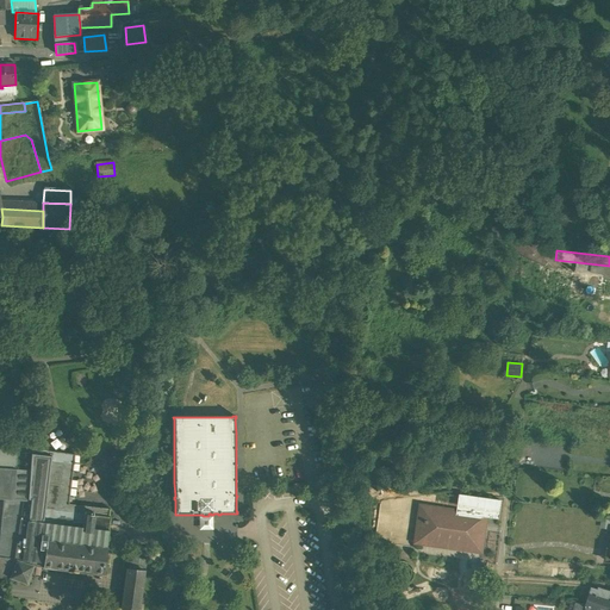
[(18,441),(0,439),(0,468),(17,470),(18,441)]
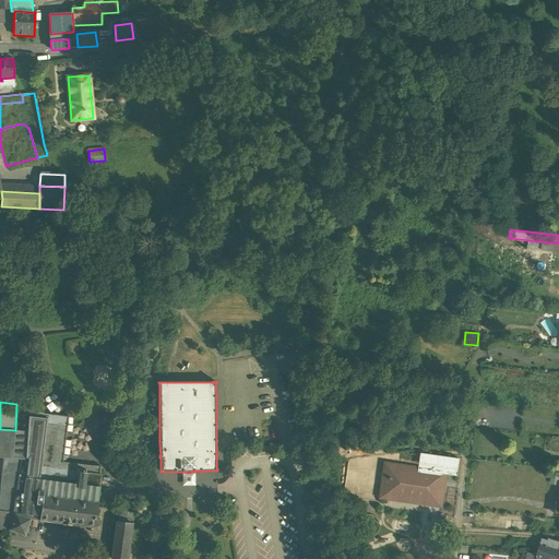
[(61,416),(28,412),(27,431),(27,440),(44,441),(44,449),(43,449),(39,479),(78,485),(78,484),(85,485),(83,501),(97,503),(99,475),(98,475),(54,468),(61,416)]
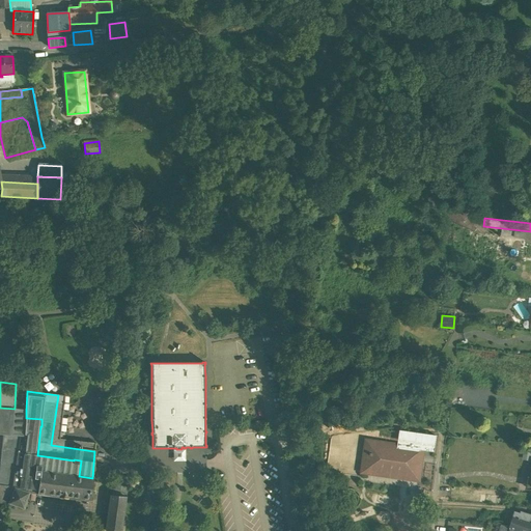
[(58,395),(51,445),(93,451),(94,444),(59,439),(65,396),(58,395)]
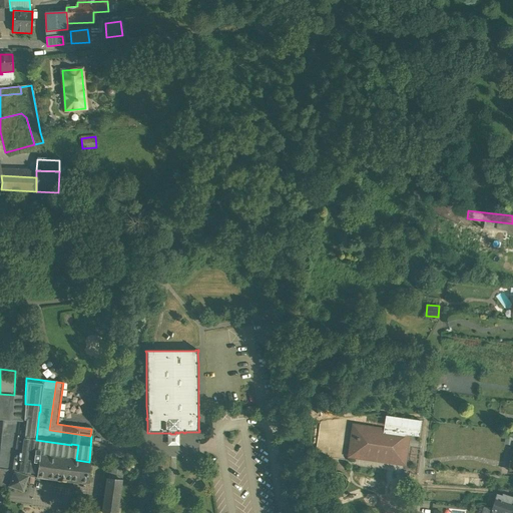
[(14,395),(0,394),(0,419),(4,420),(19,421),(23,421),(25,404),(25,396),(14,395)]
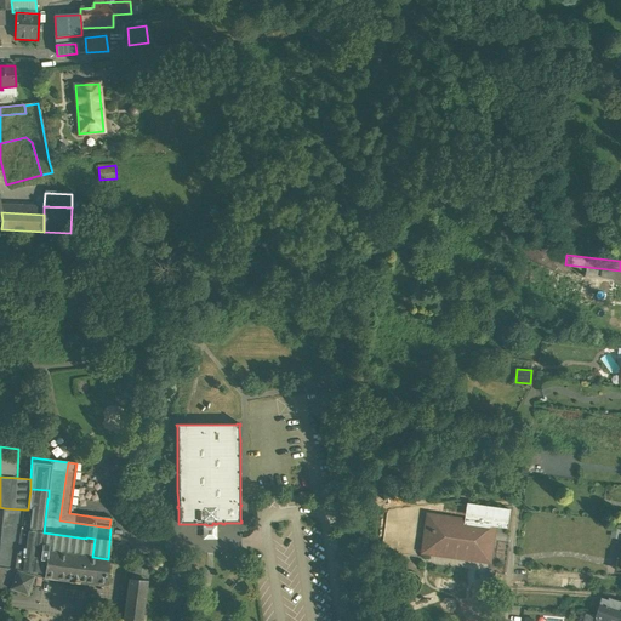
[(49,490),(30,489),(28,510),(32,510),(29,530),(44,533),(47,499),(49,499),(49,490)]
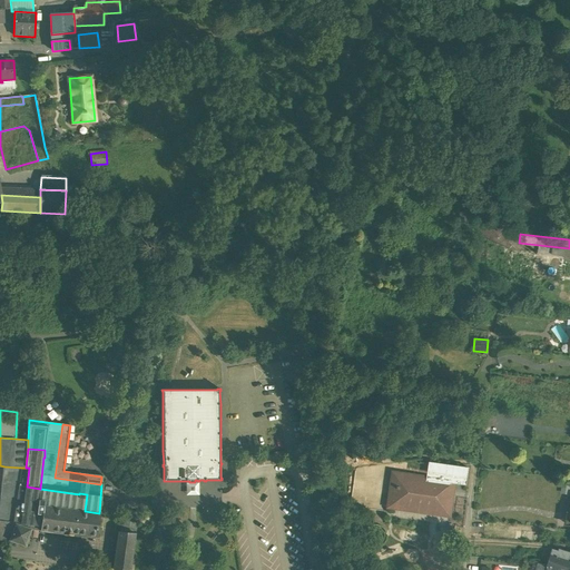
[(374,500),(389,502),(392,472),(405,474),(408,462),(405,462),(356,468),(352,502),(373,505),(374,500)]
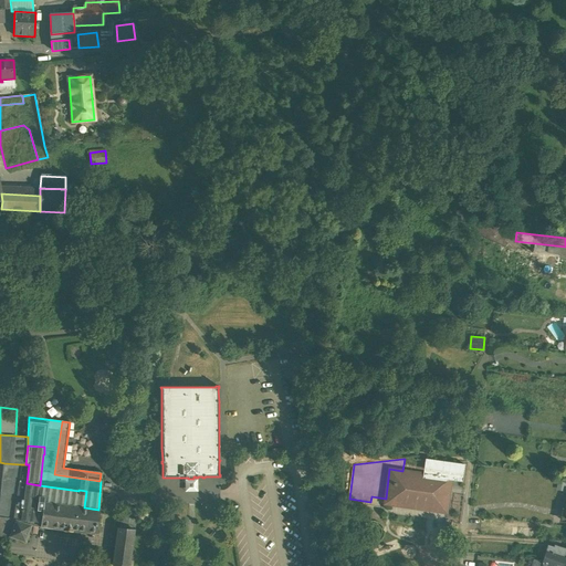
[(426,460),(425,474),(451,478),(463,480),(465,465),(426,460)]
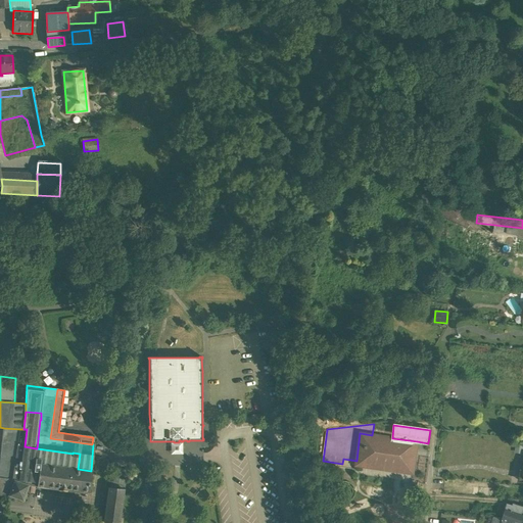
[(19,429),(4,428),(3,441),(17,443),(19,429)]
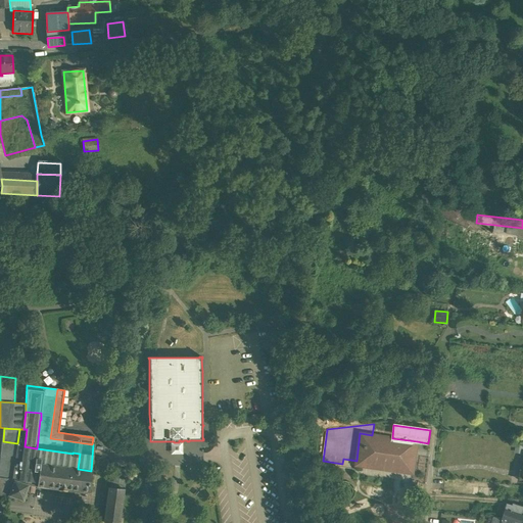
[(24,429),(19,429),(17,443),(15,459),(14,459),(14,462),(21,463),(24,446),(25,446),(27,429),(24,429)]
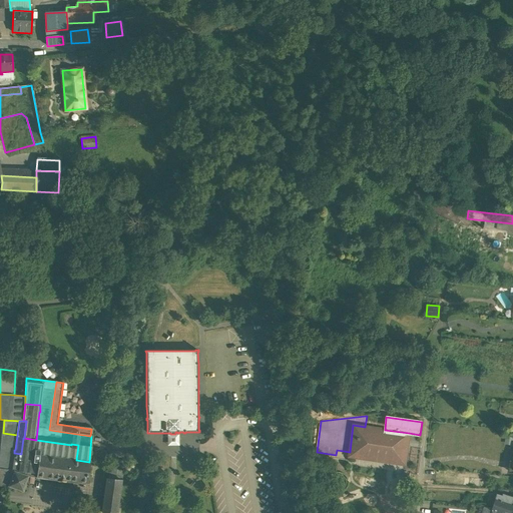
[(365,427),(353,425),(350,452),(349,457),(356,458),(357,454),(401,460),(402,449),(407,449),(409,433),(385,430),(365,427)]
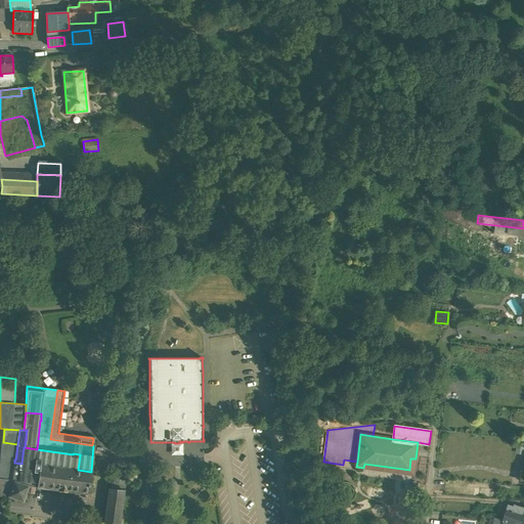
[(3,442),(0,475),(0,496),(8,497),(13,483),(11,482),(11,481),(14,463),(14,460),(15,460),(17,444),(3,442)]
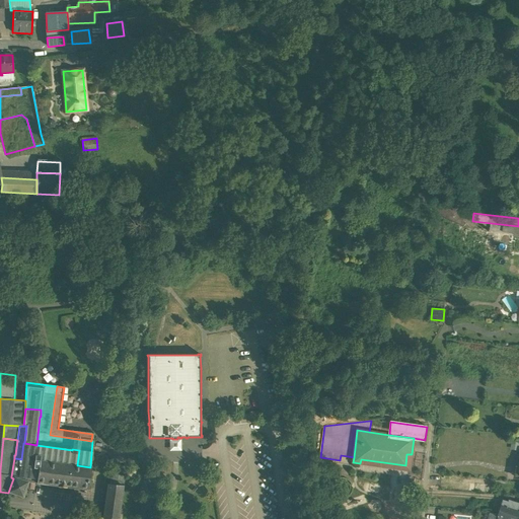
[(177,439),(177,440),(172,440),(172,439),(169,439),(169,451),(175,451),(181,451),(180,439),(177,439)]
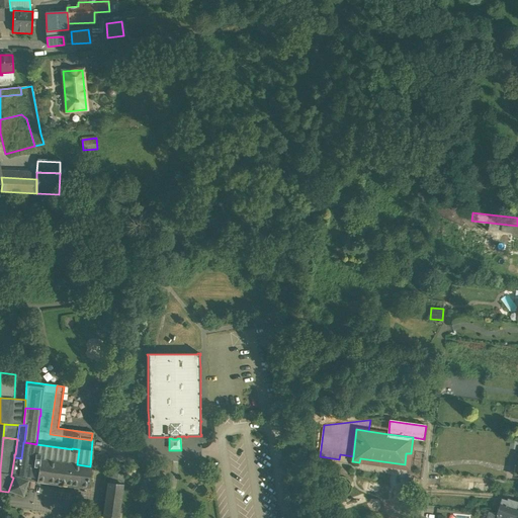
[(24,442),(23,442),(21,458),(14,457),(11,476),(11,477),(13,478),(14,477),(28,482),(30,482),(29,484),(34,484),(34,482),(36,483),(59,486),(59,487),(65,487),(87,489),(87,490),(90,466),(77,464),(79,449),(72,448),(72,449),(36,444),(24,442)]
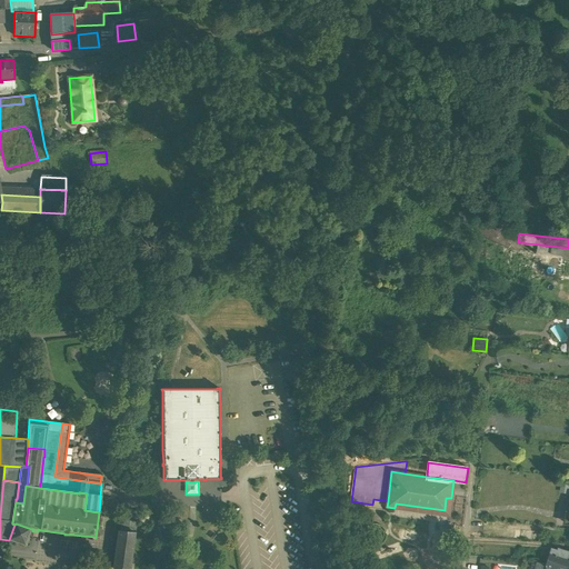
[(123,519),(121,531),(136,533),(137,532),(138,520),(123,519)]
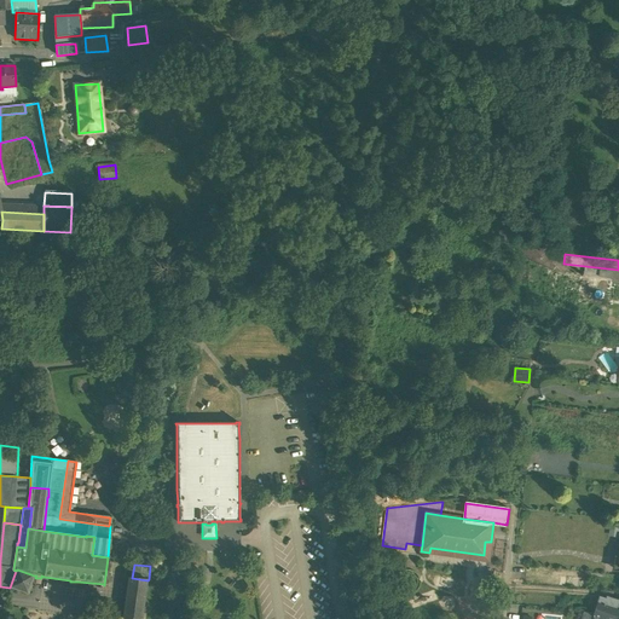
[(34,576),(17,570),(16,571),(10,588),(27,594),(34,576)]
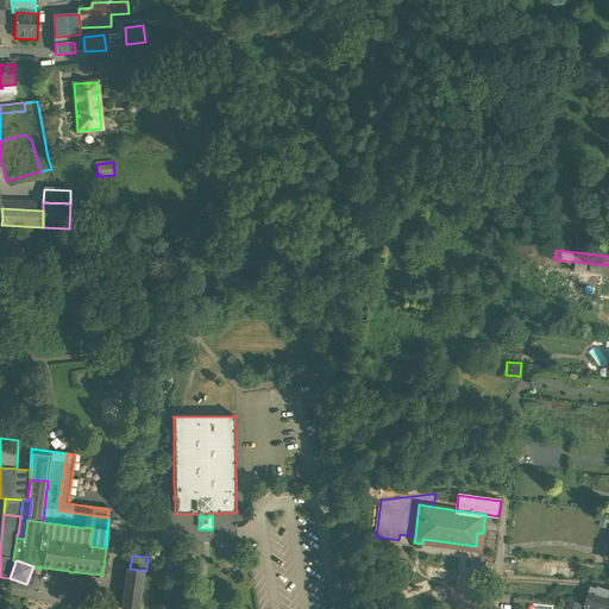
[(130,569),(125,569),(120,608),(130,608),(138,608),(145,571),(130,569)]
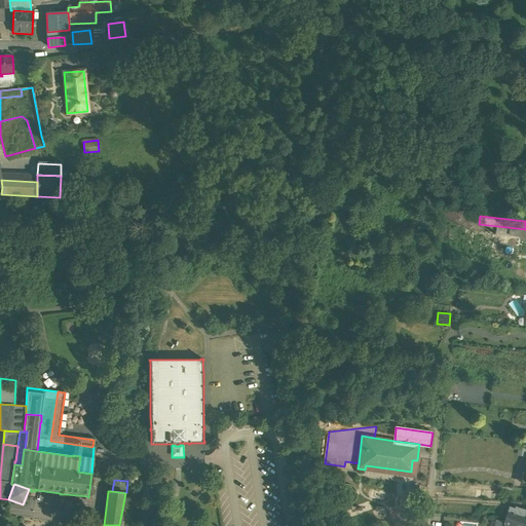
[(525,510),(516,506),(515,509),(510,508),(509,513),(525,518),(525,510)]
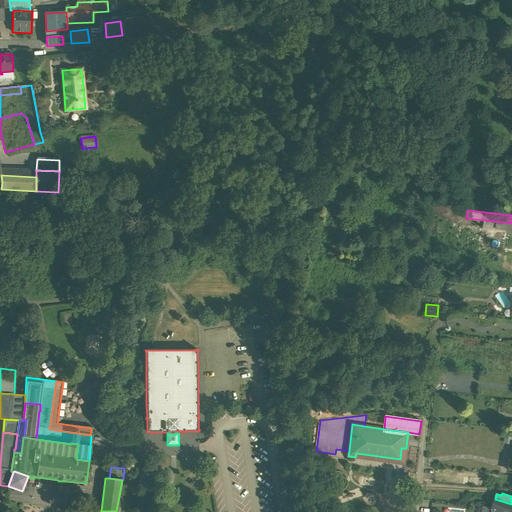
[(511,511),(511,504),(495,499),(492,508),(491,510),(498,511),(511,511)]
